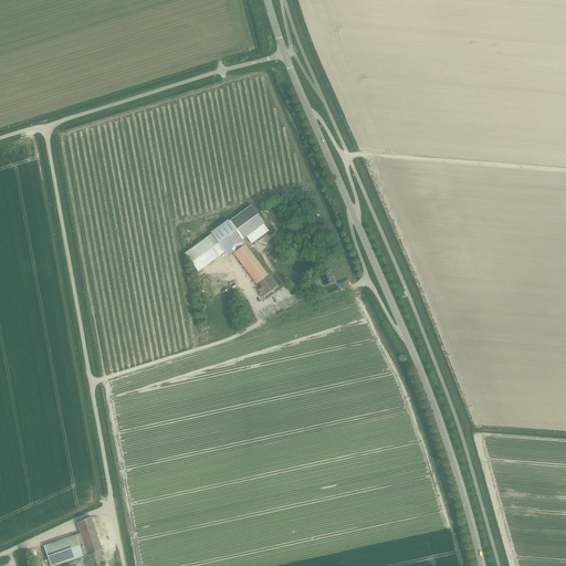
[(228,221),(241,239),(263,222),(250,205),(228,221)]
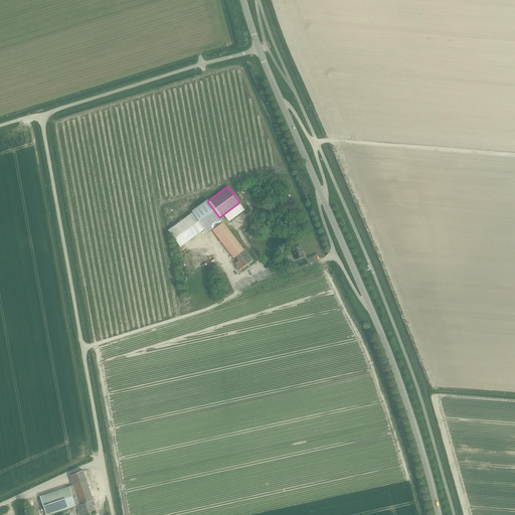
[(168,231),(180,247),(204,229),(192,213),(168,231)]
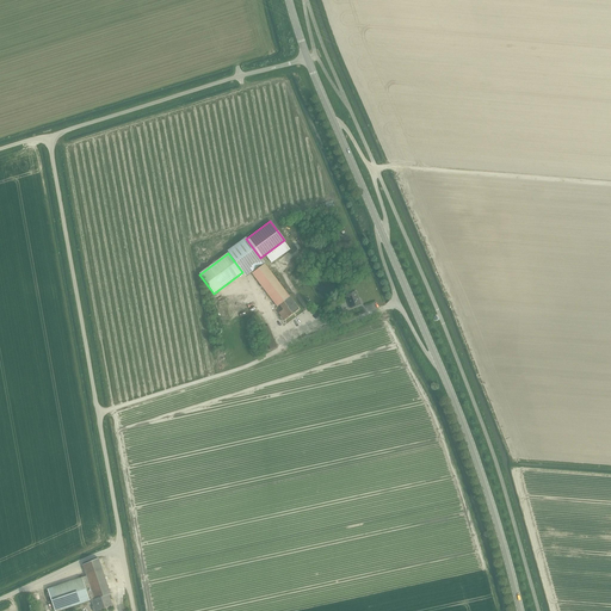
[(272,273),(264,264),(254,271),(253,271),(253,272),(252,273),(261,287),(260,287),(261,288),(263,288),(277,307),(279,304),(283,309),(278,313),(282,316),(281,318),(283,321),(298,309),(289,296),(272,273)]
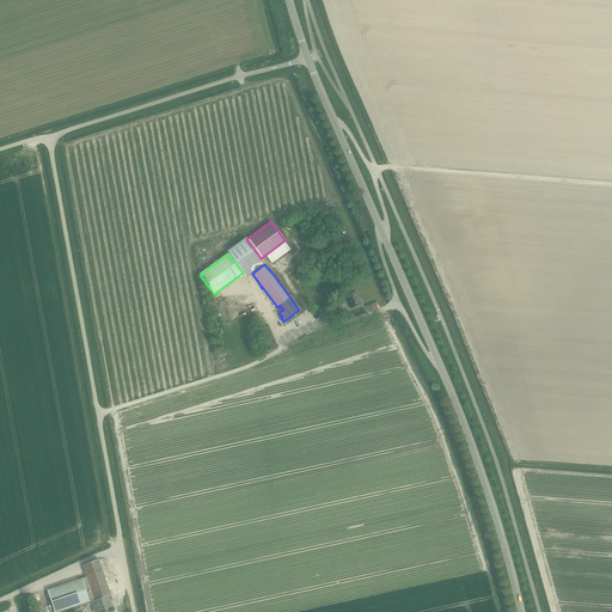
[(352,310),(360,306),(359,301),(360,301),(356,292),(347,295),(348,299),(352,310)]
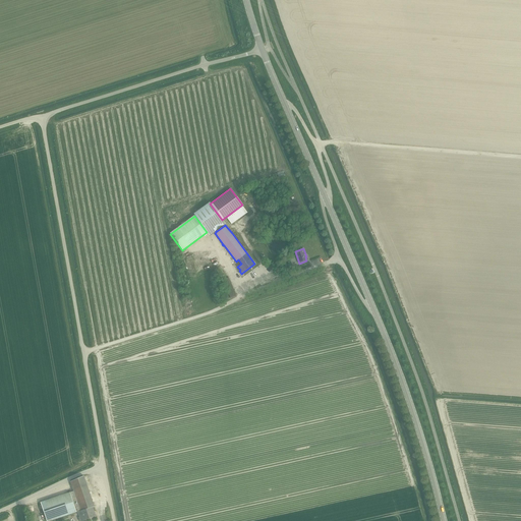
[(229,278),(223,280),(227,291),(233,289),(229,278)]
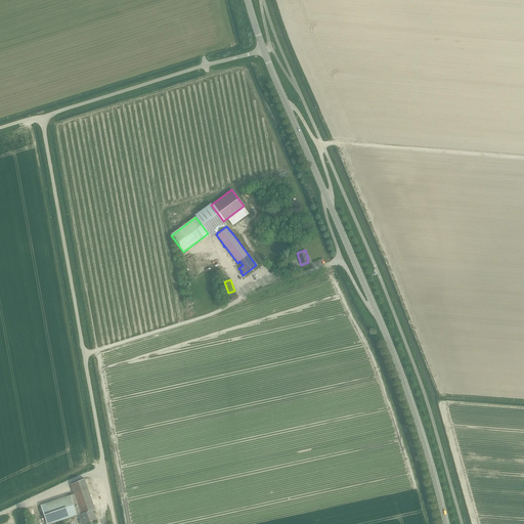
[(79,523),(81,523),(82,523),(96,519),(93,510),(94,510),(84,479),(71,484),(74,494),(41,506),(47,523),(49,523),(78,515),(80,520),(79,521),(79,523)]
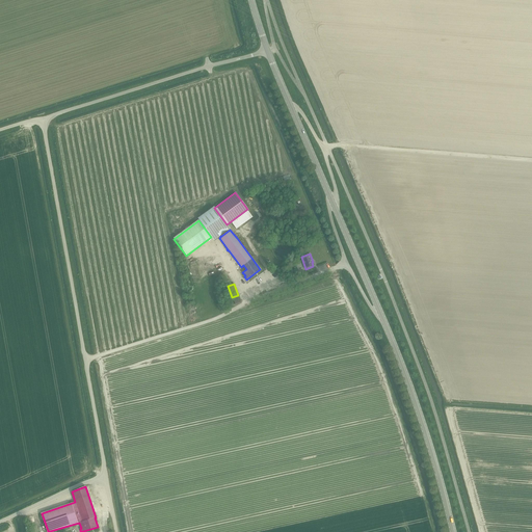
All buildings are outlined.
